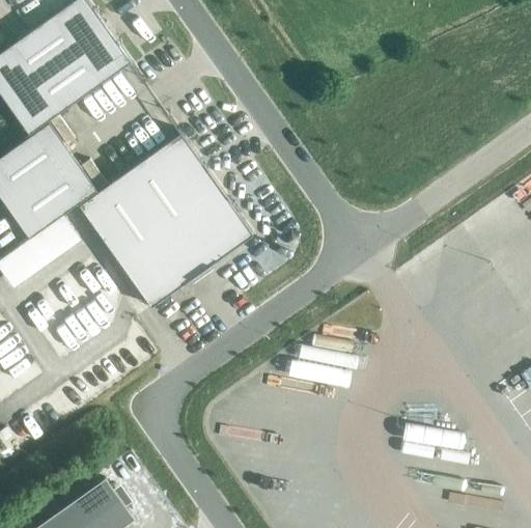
[(130,63),(84,0),(75,0),(0,53),(0,95),(28,135),(130,63)]
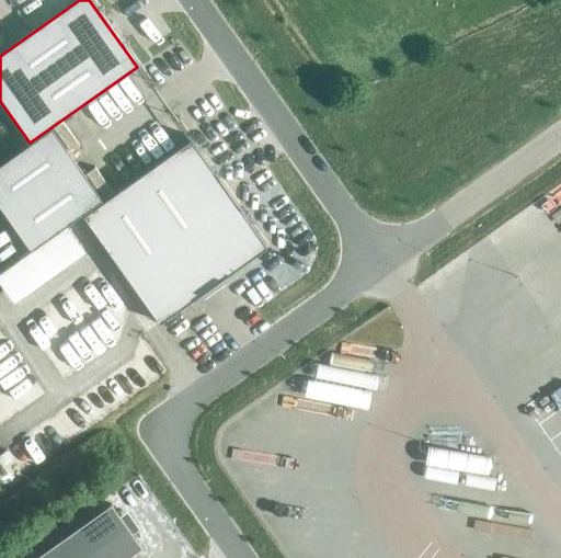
[(101,202),(50,131),(0,167),(0,209),(30,252),(101,202)]
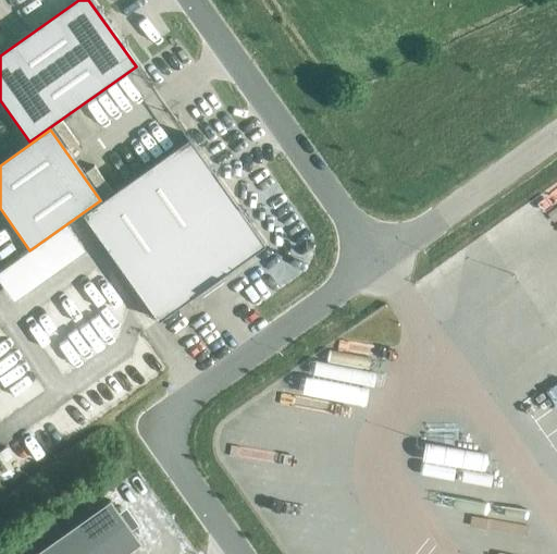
[(189,142),(83,217),(158,323),(265,248),(189,142)]
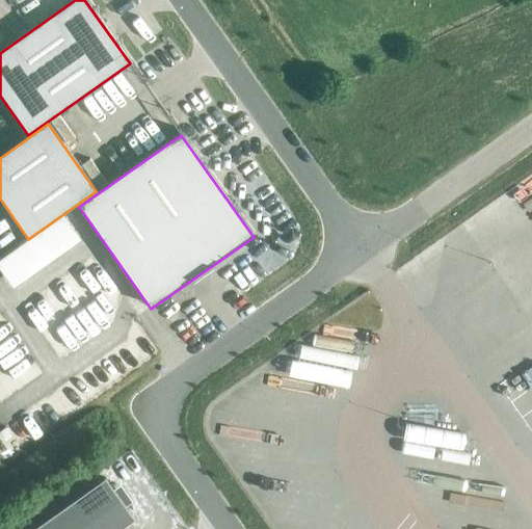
[(97,282),(112,270),(106,262),(90,273),(97,282)]
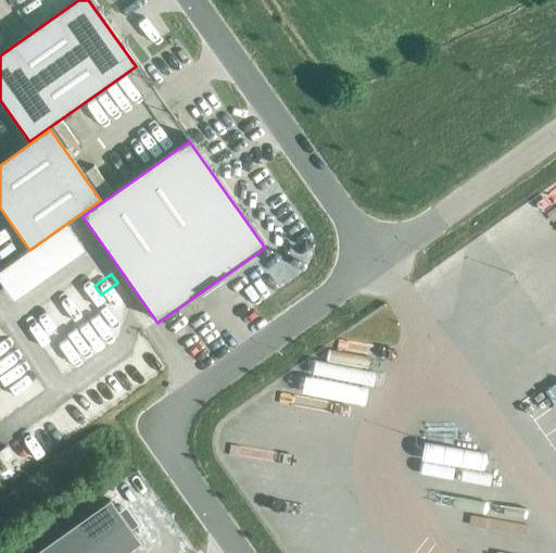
[(555,376),(505,410),(547,476),(555,469),(555,376)]
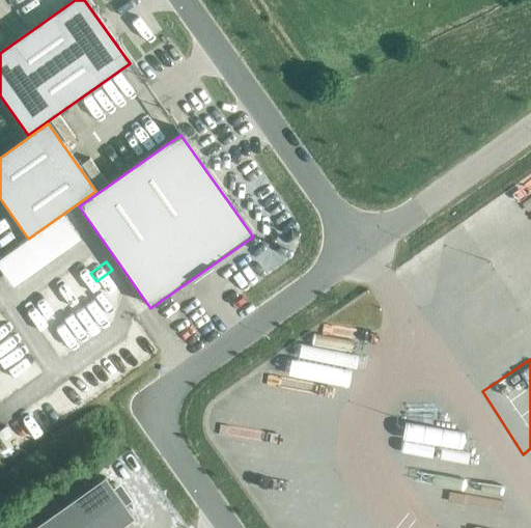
[(105,479),(37,527),(123,527),(134,521),(105,479)]
